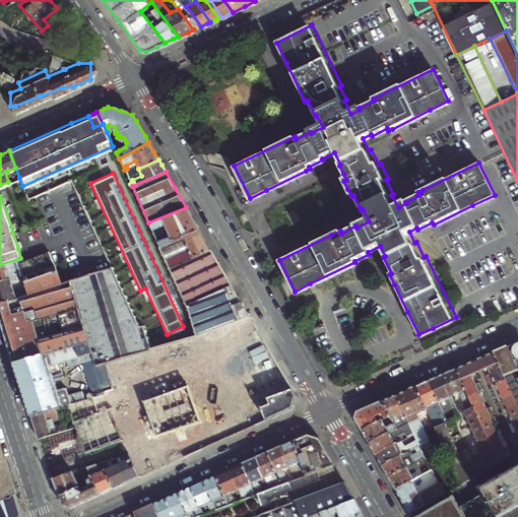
[(186,207),(148,222),(151,228),(158,224),(157,223),(163,221),(169,235),(164,238),(164,237),(156,240),(159,245),(198,229),(192,217),(186,207)]
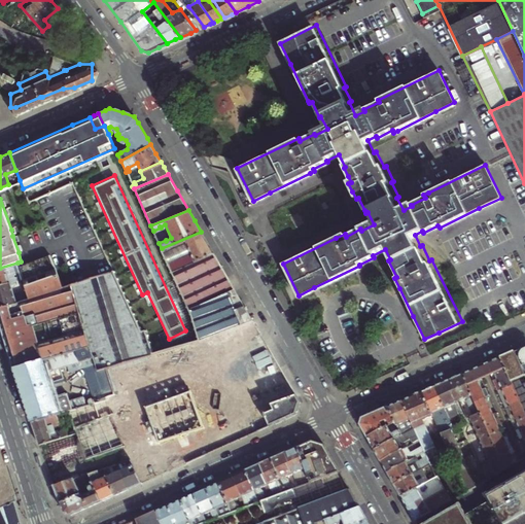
[(162,248),(187,307),(233,287),(218,262),(201,232),(162,248)]
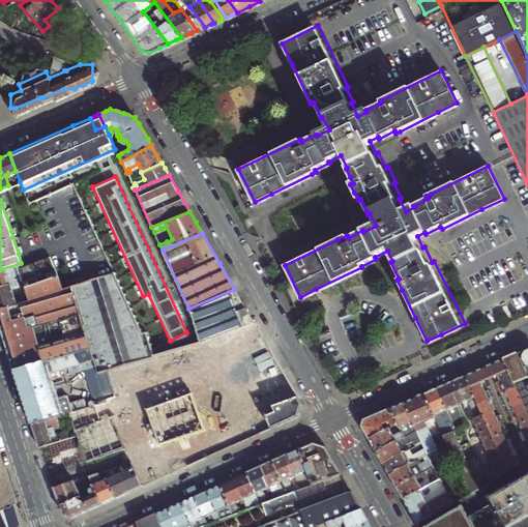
[(28,299),(0,308),(0,325),(4,339),(13,370),(76,351),(80,361),(92,358),(96,370),(105,368),(151,354),(145,331),(141,332),(113,271),(70,285),(61,288),(53,267),(49,256),(18,266),(22,277),(23,281),(25,289),(28,299)]
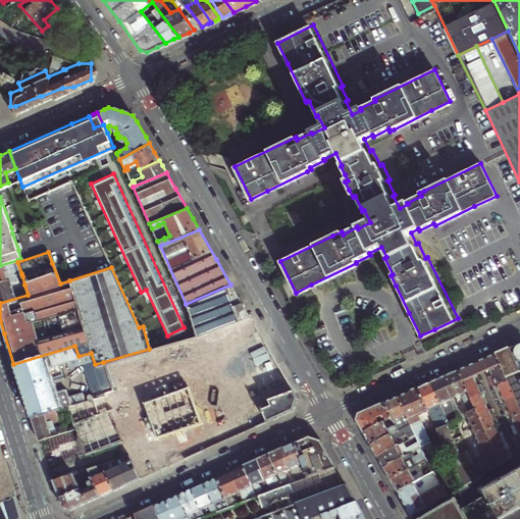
[(17,262),(17,260),(0,265),(0,280),(8,277),(15,275),(13,270),(15,269),(17,275),(21,273),(17,262)]
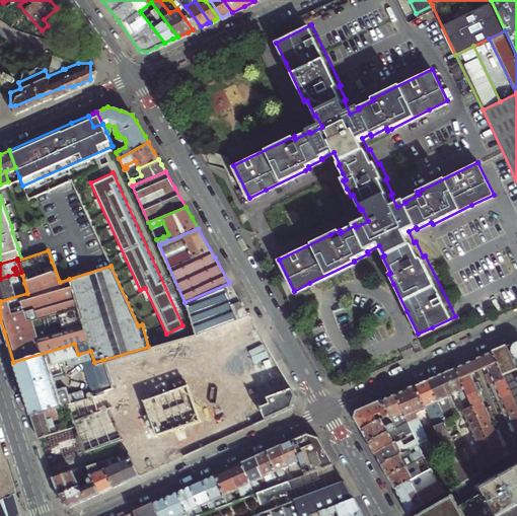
[(8,276),(0,279),(0,301),(27,293),(24,283),(20,285),(12,287),(8,276)]
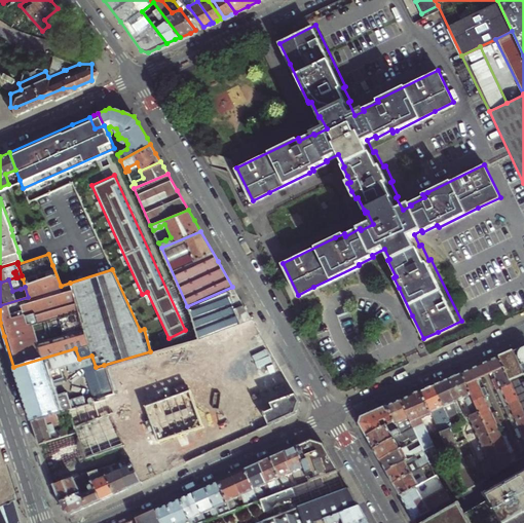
[(232,287),(187,306),(190,312),(197,337),(251,319),(248,312),(237,294),(232,287)]
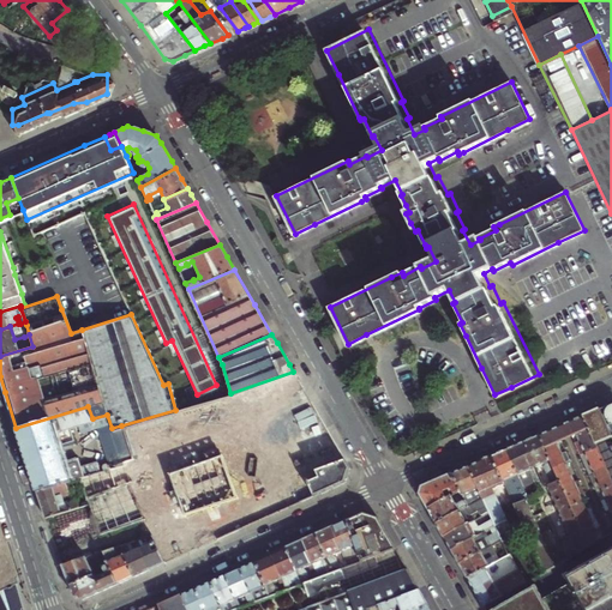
[(97,433),(112,428),(107,415),(93,418),(88,406),(16,428),(25,460),(59,450),(53,430),(73,424),(76,432),(96,426),(97,433)]
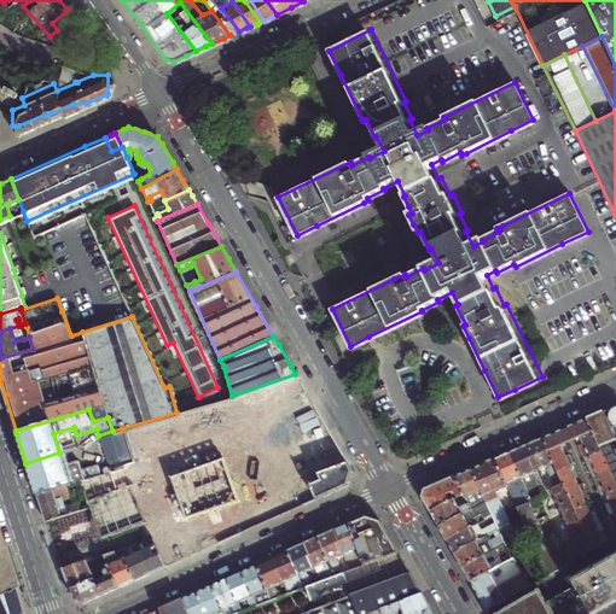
[(591,413),(585,416),(591,430),(598,445),(614,437),(609,425),(608,421),(603,424),(597,410),(591,413)]
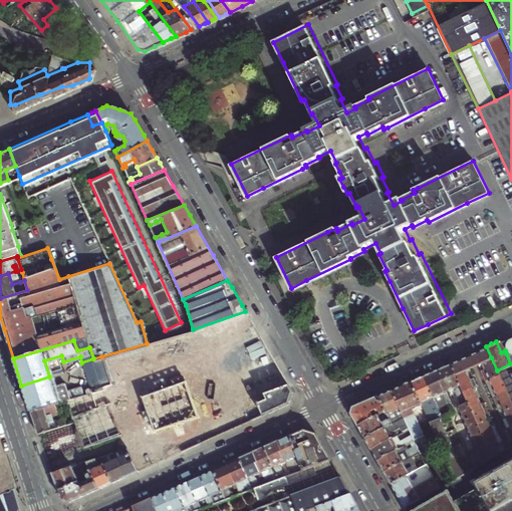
[(491,357),(486,346),(479,349),(472,352),(477,363),(480,362),(491,357)]
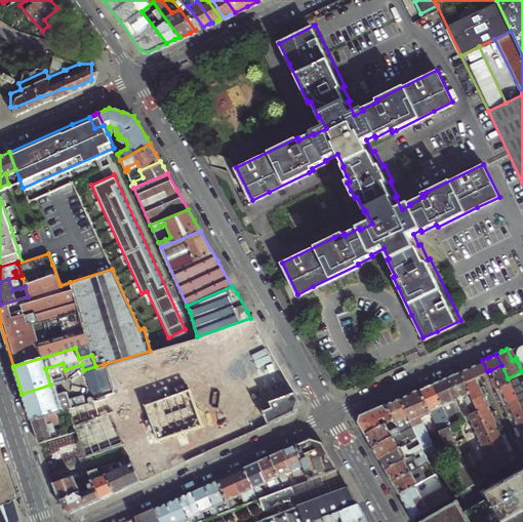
[(485,372),(487,371),(482,360),(480,361),(477,362),(482,373),(485,372)]
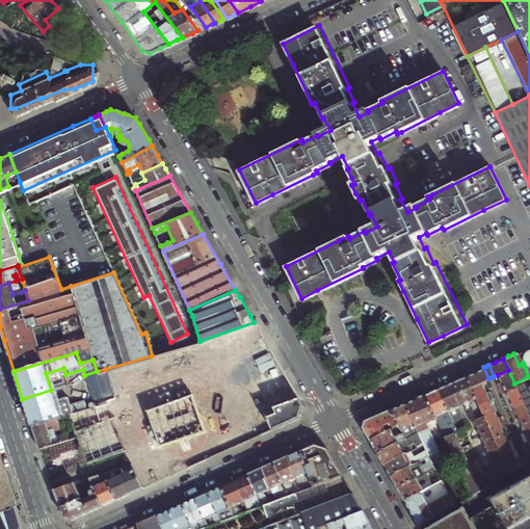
[(465,375),(470,387),(480,382),(488,378),(483,367),(479,369),(469,373),(465,375)]
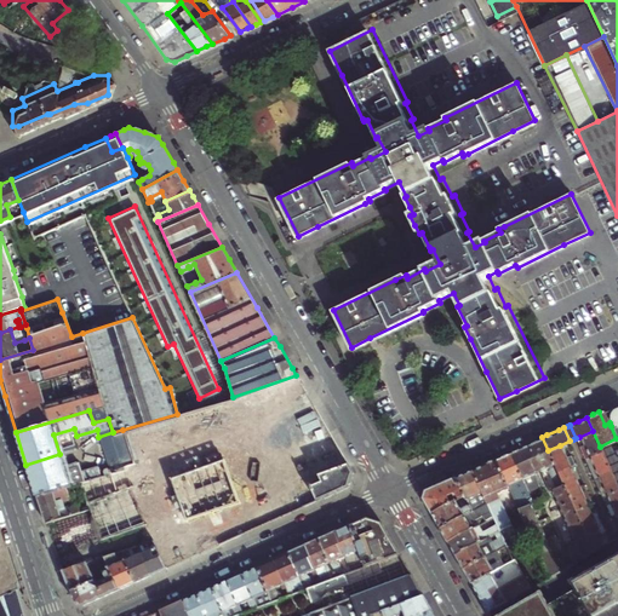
[(600,447),(593,431),(579,437),(583,443),(578,444),(582,450),(584,458),(601,449),(600,447)]
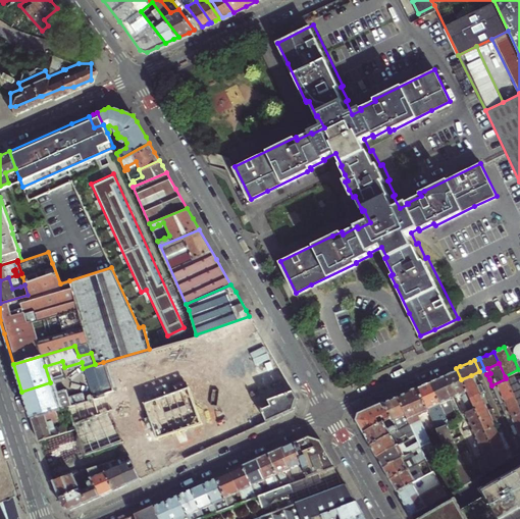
[(468,396),(461,379),(456,368),(450,371),(444,373),(453,395),(460,392),(460,395),(466,409),(473,406),(468,396)]
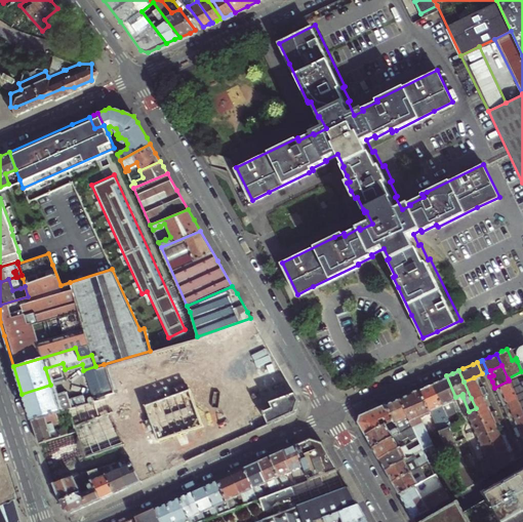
[(445,376),(443,377),(453,401),(455,400),(456,399),(455,397),(446,375),(445,376)]
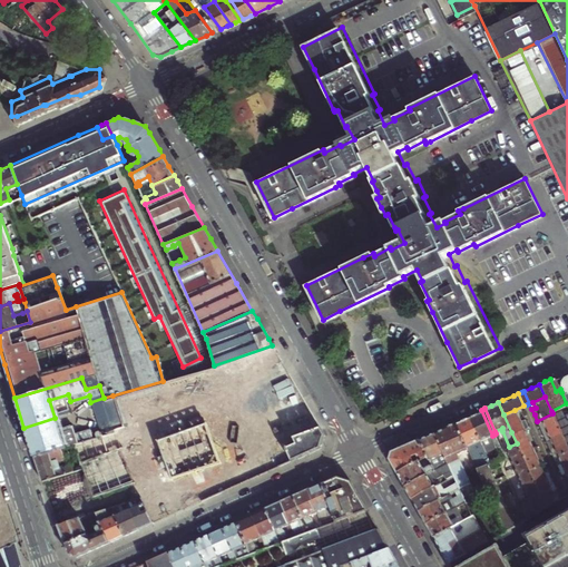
[(476,412),(469,416),(483,451),(498,446),(492,436),(481,410),(476,412)]
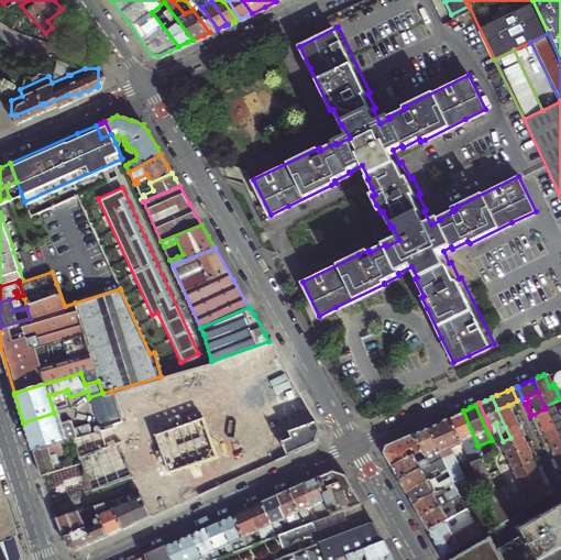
[(508,405),(497,409),(505,427),(516,421),(520,420),(516,410),(515,408),(510,409),(508,405)]
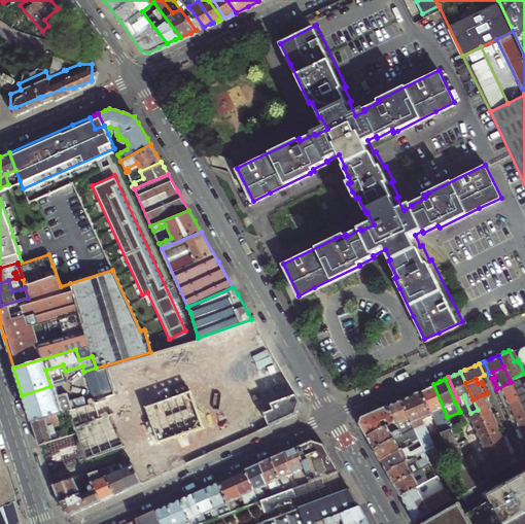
[(511,382),(496,389),(500,397),(503,405),(518,398),(511,382)]
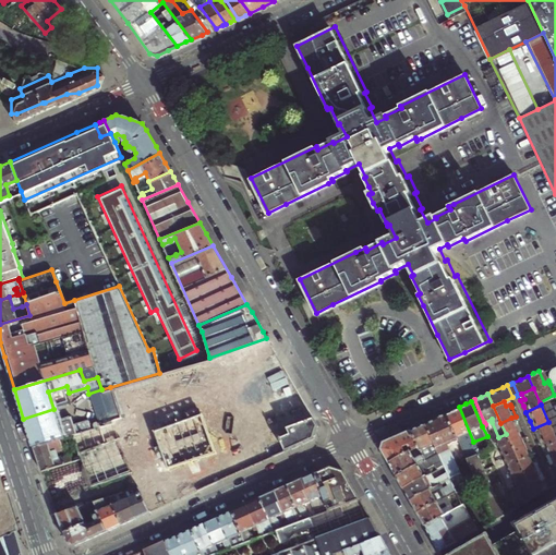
[(473,442),(459,407),(451,410),(445,412),(459,445),(464,456),(473,453),(471,447),(475,446),(473,442)]
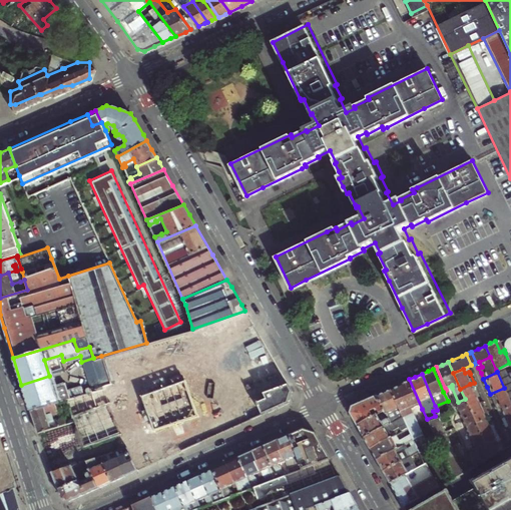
[(52,383),(49,376),(21,385),(23,390),(24,392),(52,383)]
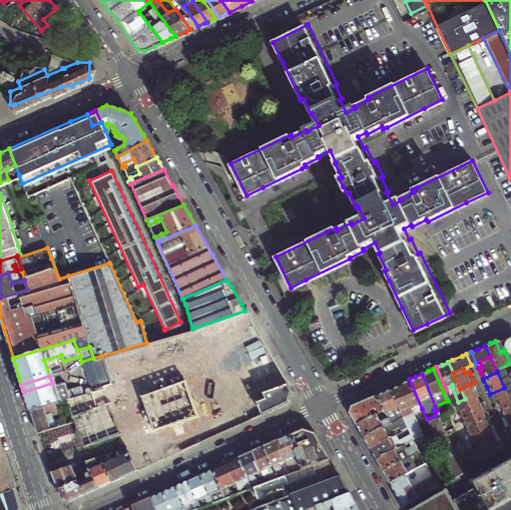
[(183,378),(138,394),(151,429),(195,413),(183,378)]
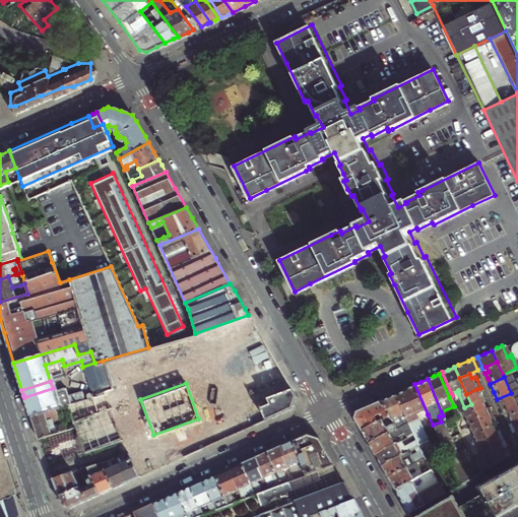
[(418,418),(428,414),(414,384),(405,389),(395,393),(406,419),(409,427),(414,438),(417,443),(417,444),(429,440),(418,418)]
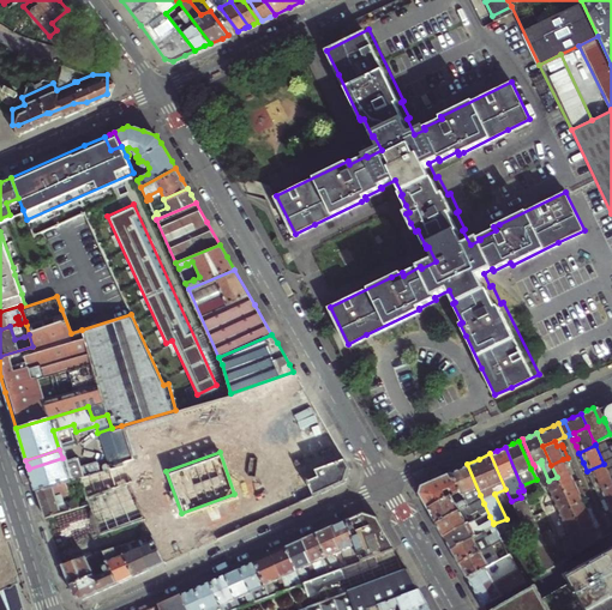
[(29,469),(36,489),(79,476),(123,463),(121,460),(120,457),(107,461),(108,464),(106,463),(103,463),(102,465),(102,466),(99,467),(96,460),(79,465),(76,456),(63,459),(63,458),(29,469)]
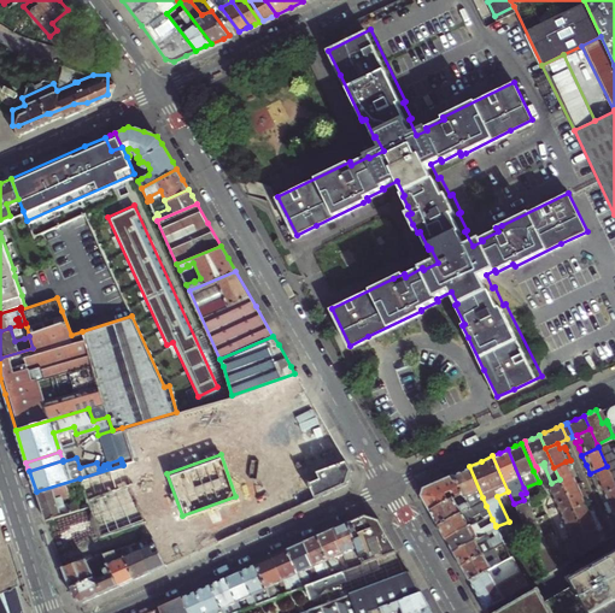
[(305,476),(315,496),(345,482),(349,472),(350,467),(345,460),(305,476)]
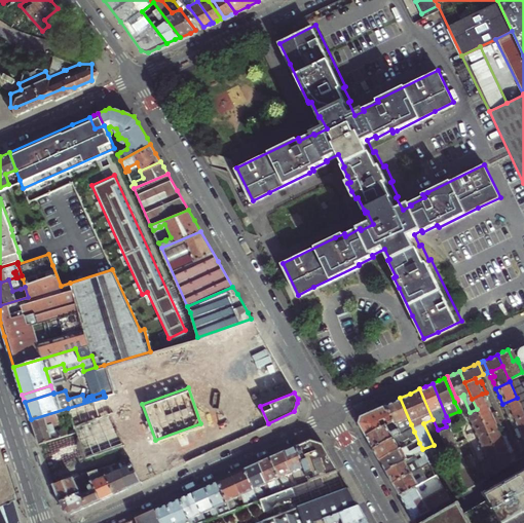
[(486,402),(482,394),(472,399),(477,409),(480,415),(490,410),(486,402)]
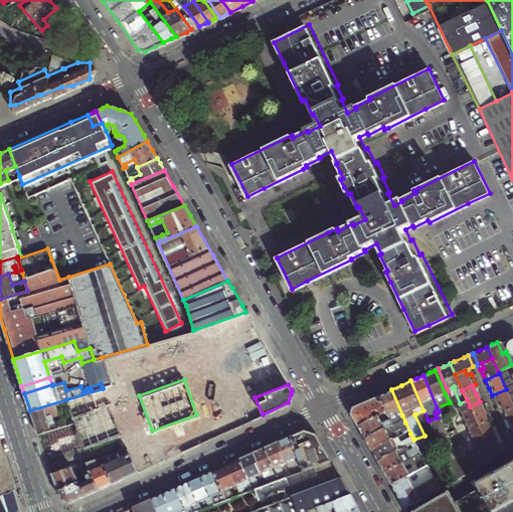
[(384,392),(377,395),(384,410),(388,417),(390,422),(399,417),(402,415),(391,389),(384,392)]
